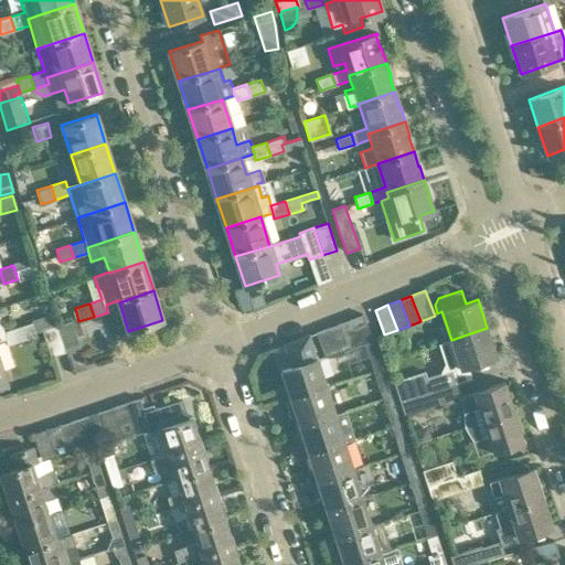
[(363,315),(351,319),(361,344),(363,343),(373,339),(363,315)]
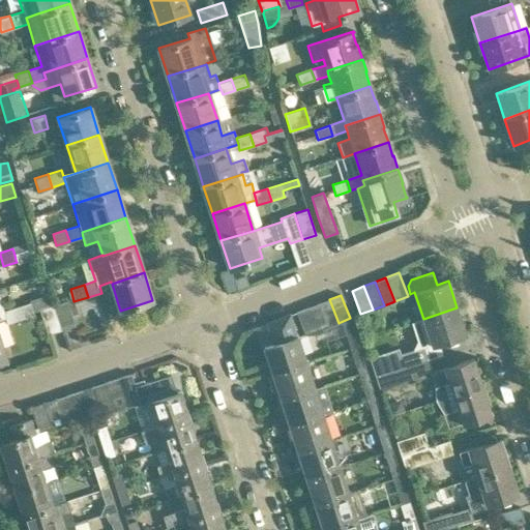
[(329,299),(318,303),(327,327),(339,323),(329,299)]
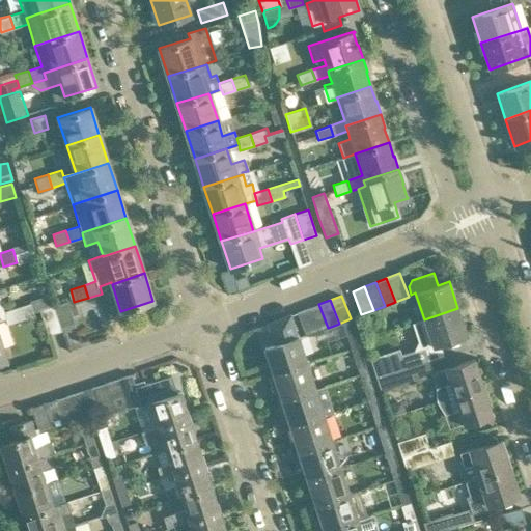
[(67,302),(54,306),(61,331),(76,327),(67,302)]
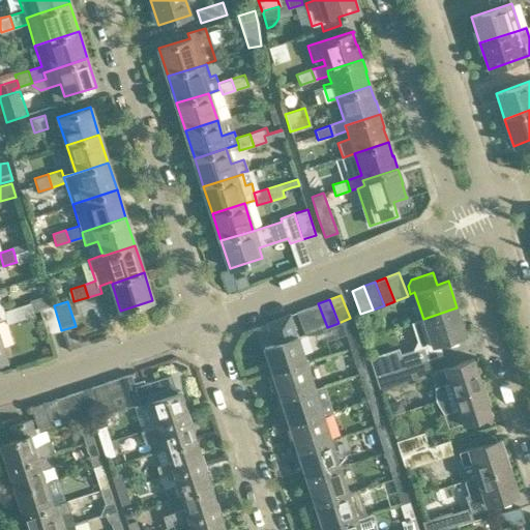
[(29,302),(17,306),(21,319),(34,315),(29,302)]
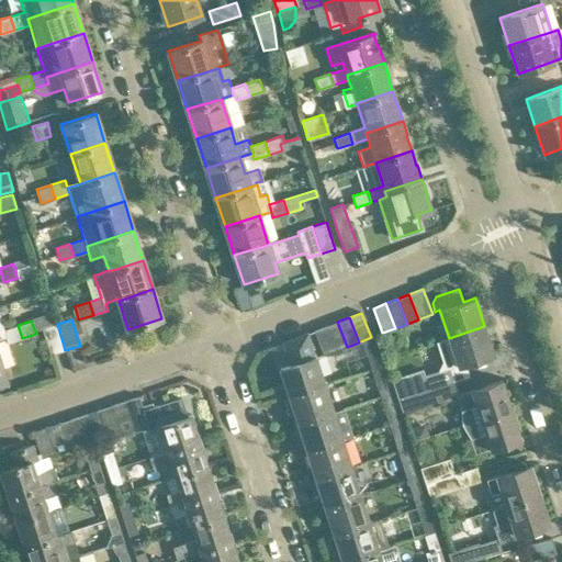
[(337,322),(325,326),(335,351),(347,347),(337,322)]
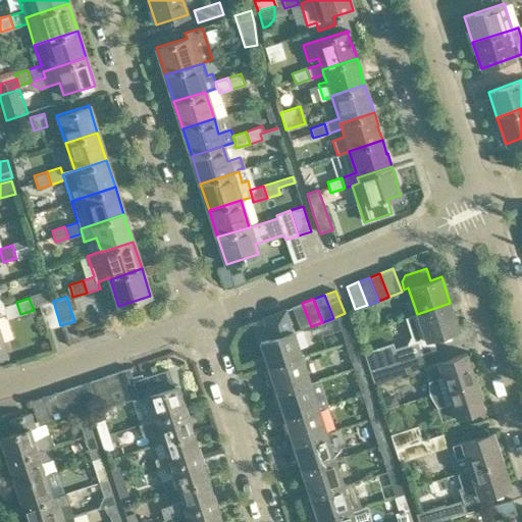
[(40,305),(47,329),(60,325),(53,301),(40,305)]
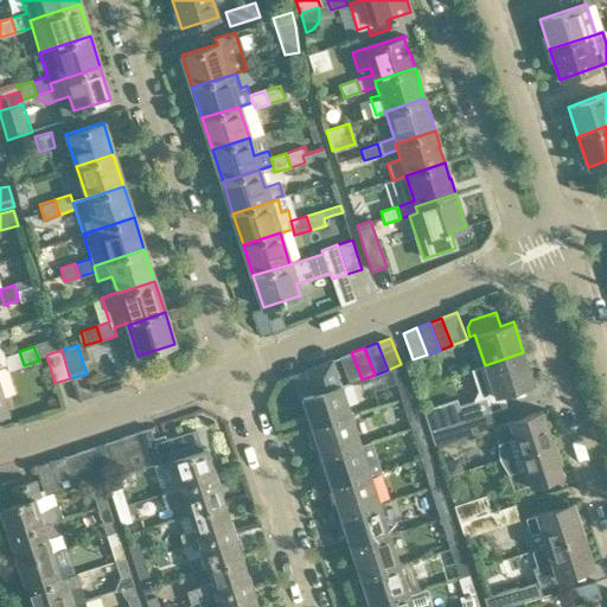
[(19,351),(5,356),(7,363),(5,364),(7,371),(24,365),(19,351)]
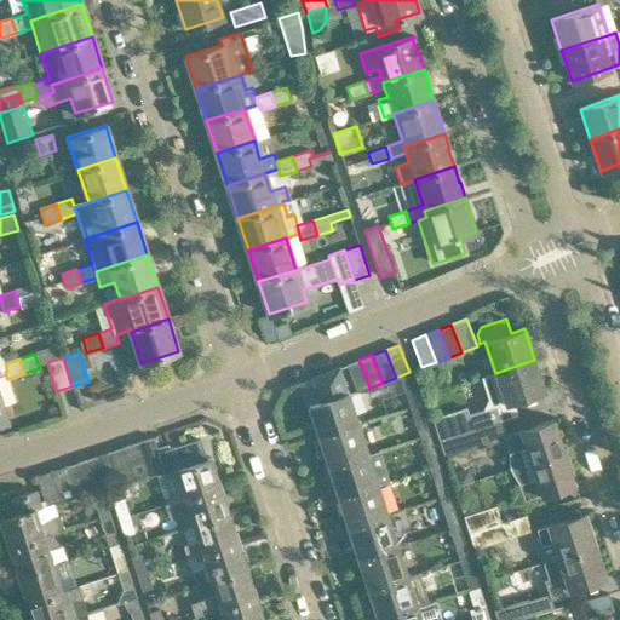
[(359,360),(346,365),(356,392),(369,388),(359,360)]
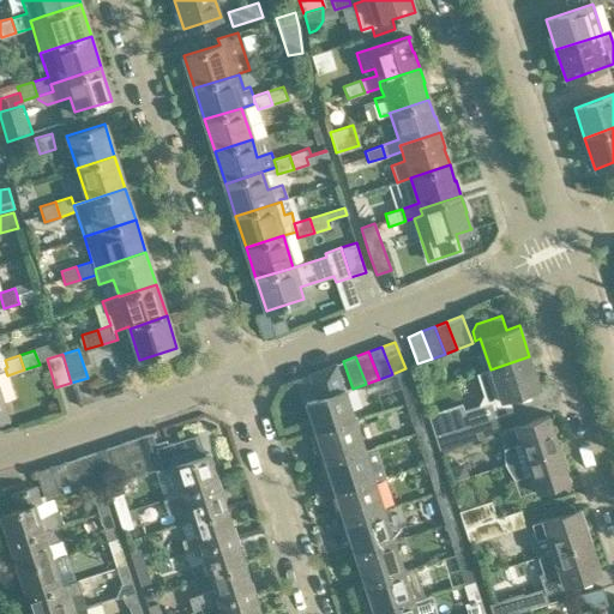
[(427,414),(434,437),(491,419),(486,404),(501,399),(540,387),(529,356),(491,369),(477,373),(483,393),(480,405),(464,410),(462,403),(427,414)]
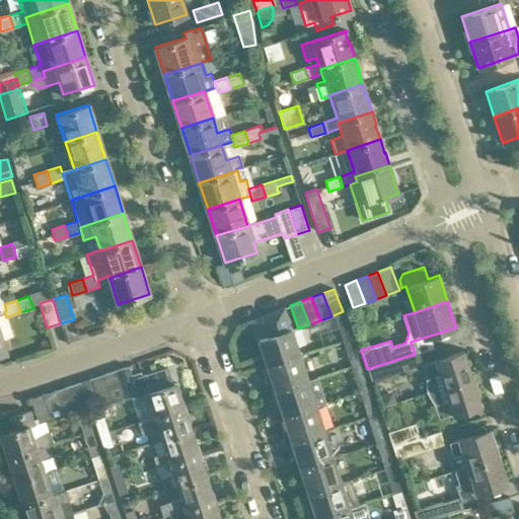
[(300,355),(291,328),(290,329),(284,309),(262,318),(268,337),(258,340),(267,366),(300,355)]
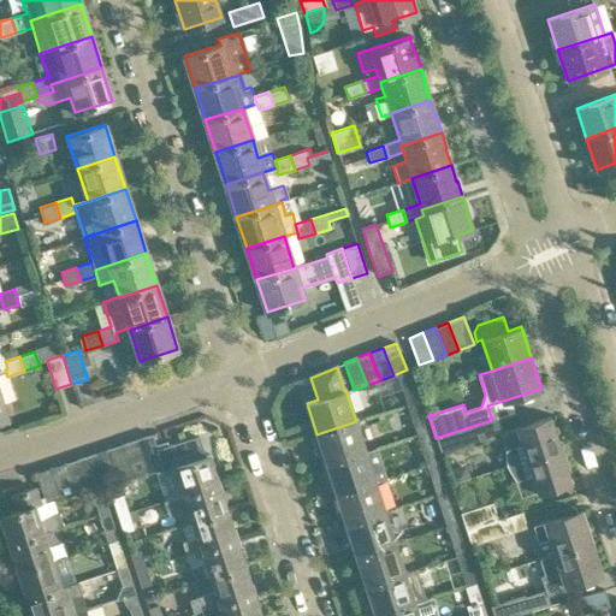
[(407,369),(396,374),(407,406),(416,402),(407,369)]
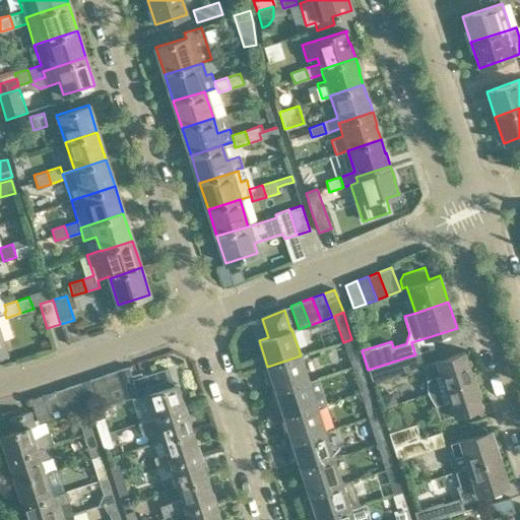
[(351,339),(343,342),(351,367),(360,365),(351,339)]
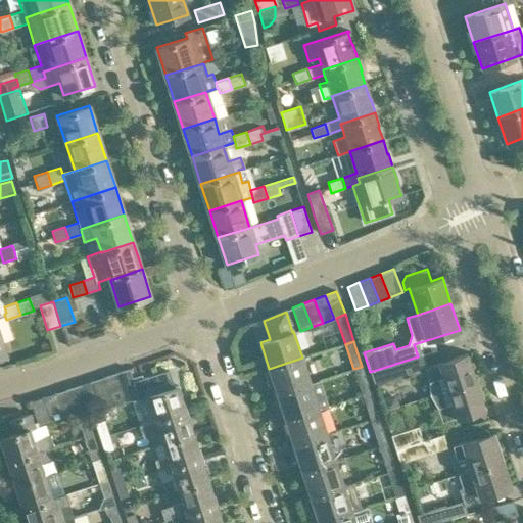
[(425,367),(428,377),(429,395),(476,380),(467,353),(447,360),(425,367)]
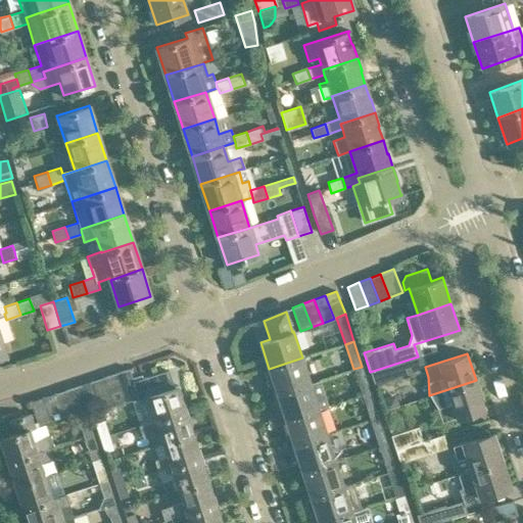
[(418,357),(370,372),(374,385),(422,370),(418,357)]
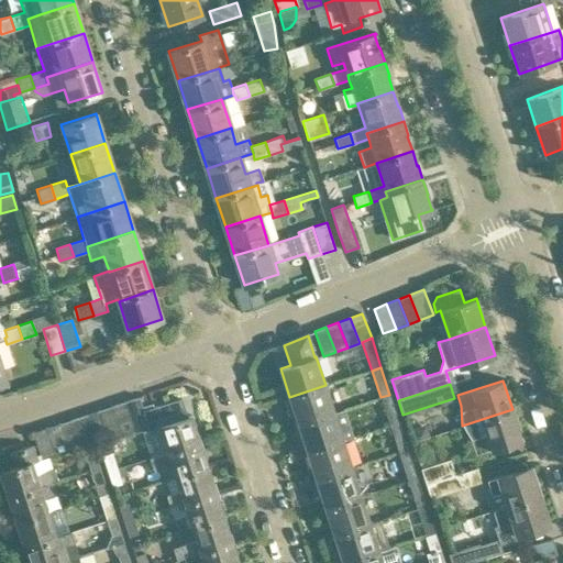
[(326,385),(289,397),(298,424),(334,412),(326,385)]
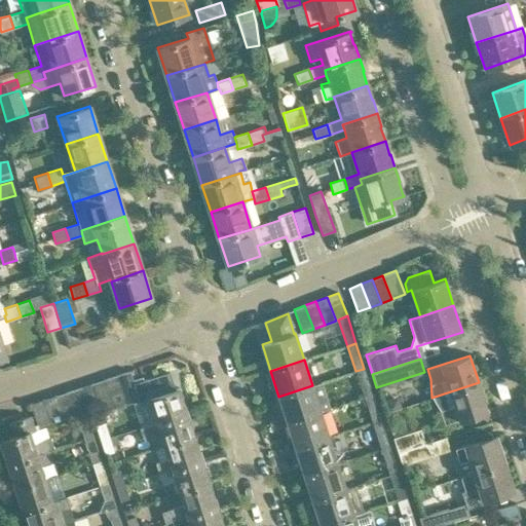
[(364,369),(355,371),(364,398),(373,395),(364,369)]
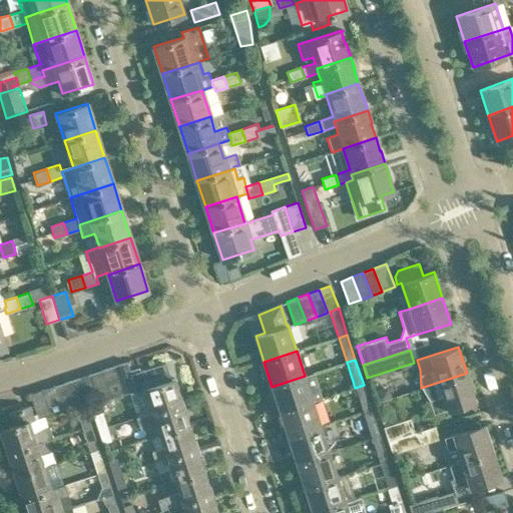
[(126,362),(112,366),(122,395),(136,392),(130,374),(126,362)]
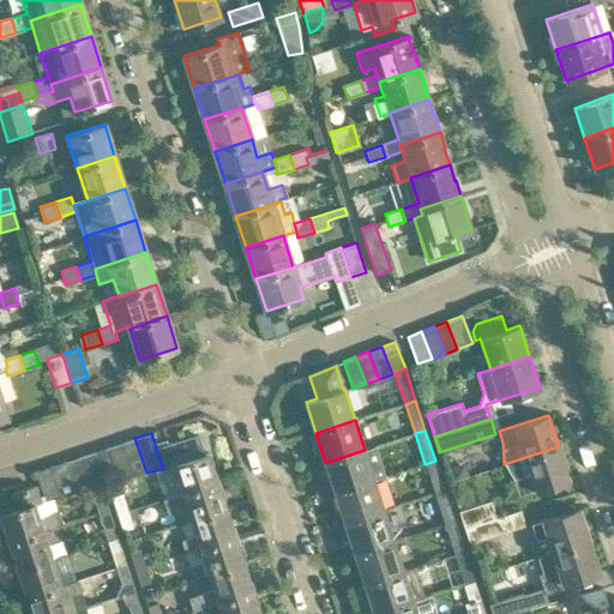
[(162,498),(162,499),(218,481),(209,453),(205,455),(198,433),(156,447),(163,469),(173,465),(180,488),(181,492),(162,498)]
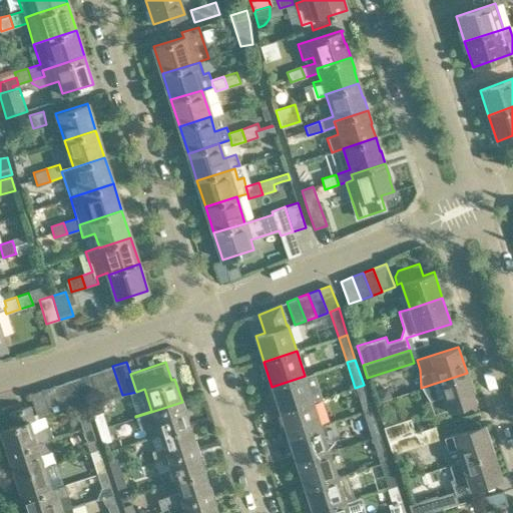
[(112,366),(101,370),(111,399),(122,395),(112,366)]
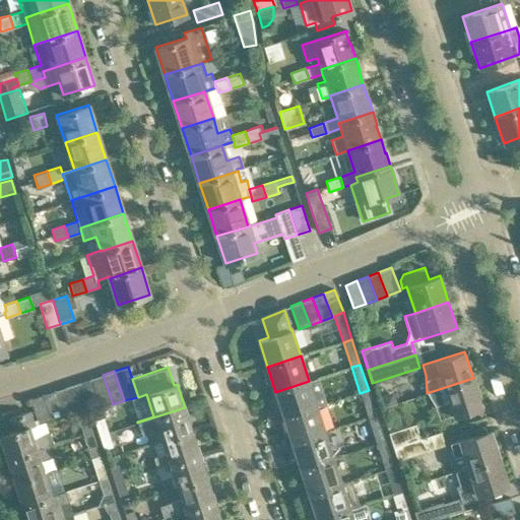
[(103,375),(89,379),(100,407),(113,404),(103,375)]
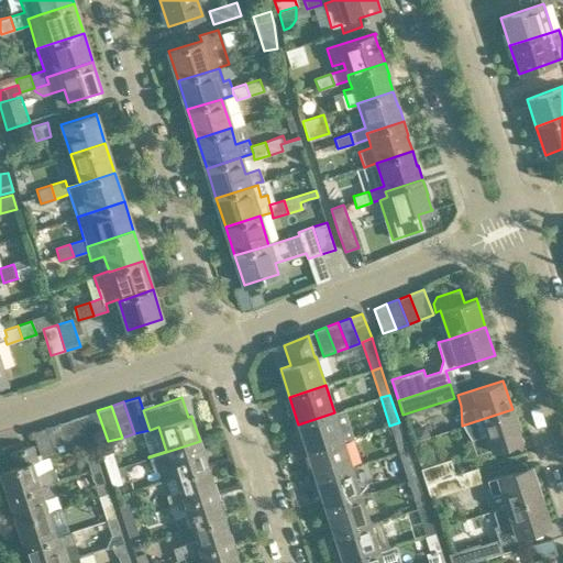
[(344,409),(334,412),(298,424),(307,452),(343,440),(353,437),(344,409)]
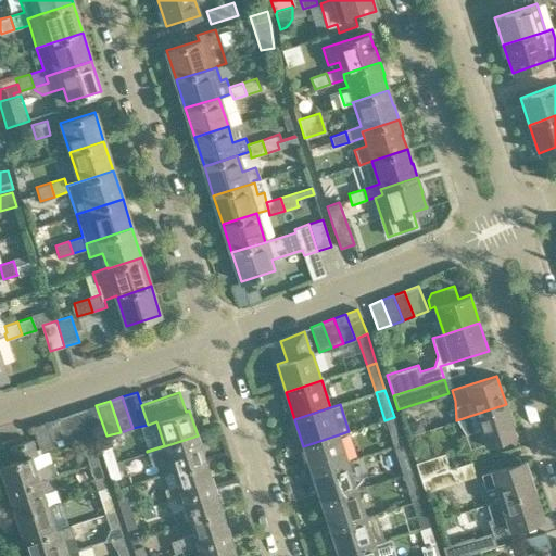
[(487,443),(516,433),(506,404),(456,420),(456,421),(464,433),(466,433),(470,446),(485,442),(487,443)]
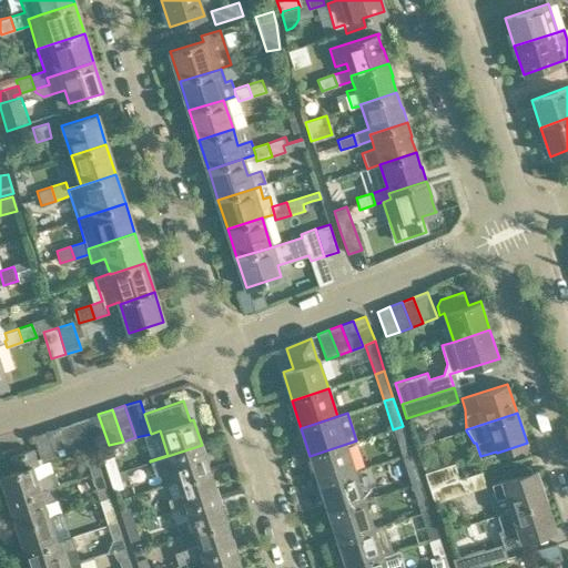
[(98,414),(85,418),(95,448),(109,445),(98,414)]
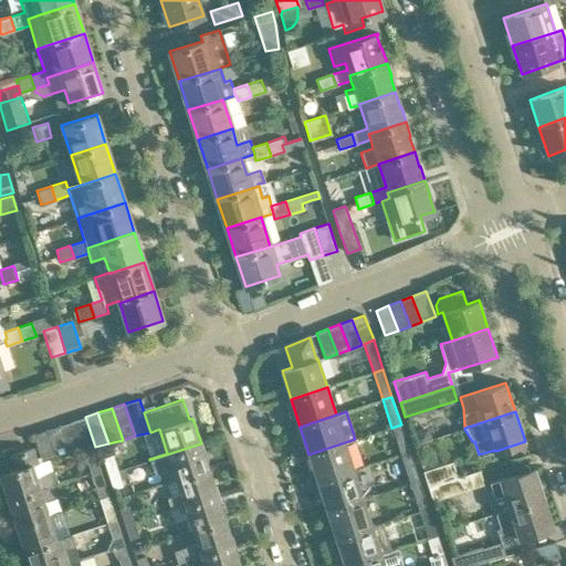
[(85,417),(72,421),(82,451),(95,447),(85,417)]
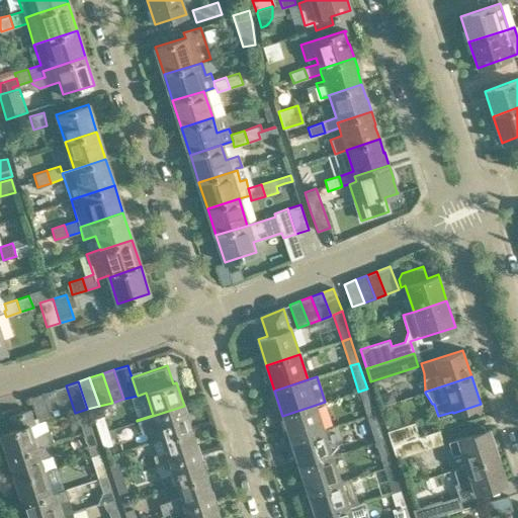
[(66,385),(54,390),(63,416),(75,413),(66,385)]
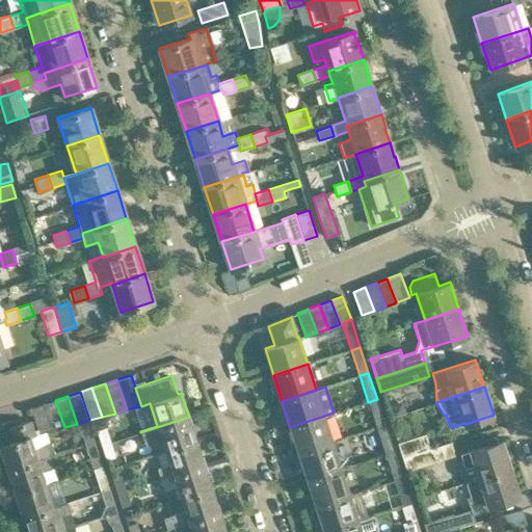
[(377,399),(368,402),(376,428),(386,425),(377,399)]
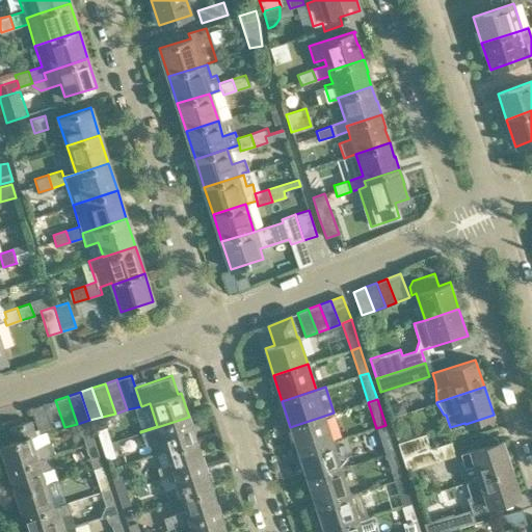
[(55,400),(44,404),(52,430),(64,427),(55,400)]
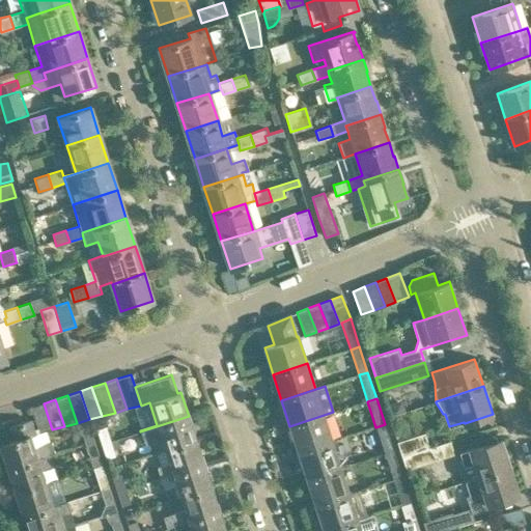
[(393,415),(403,411),(400,400),(389,403),(393,415)]
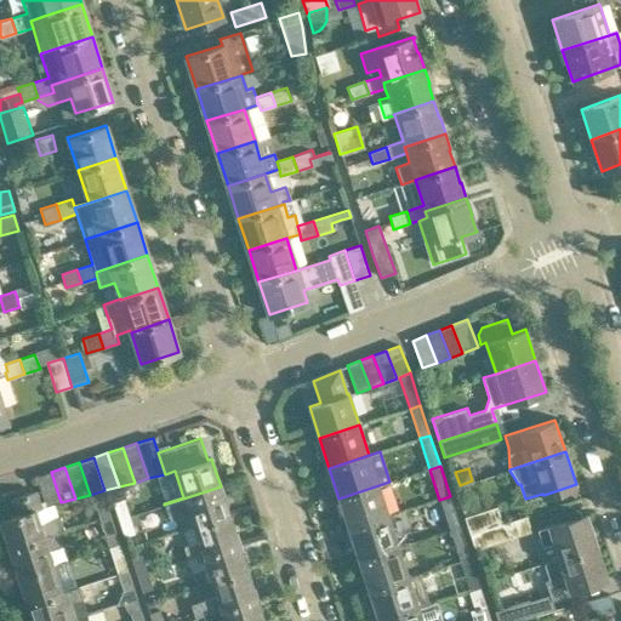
[(51,472),(35,477),(46,506),(61,502),(51,472)]
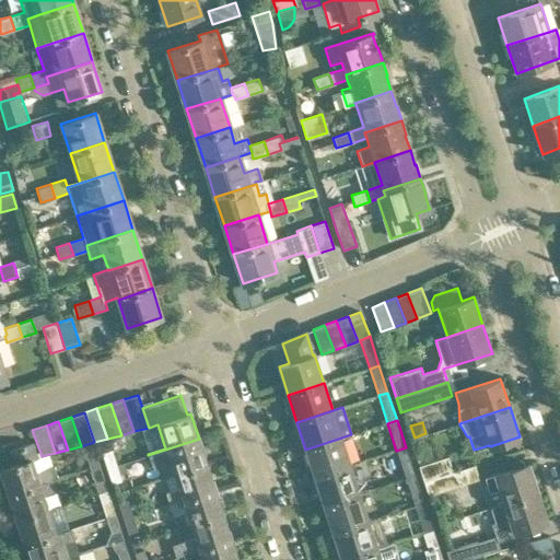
[(341,438),(305,450),(314,477),(350,465),(341,438)]
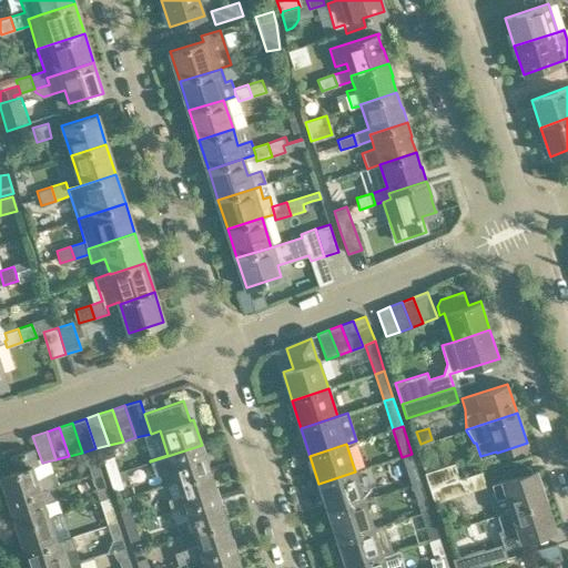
[(202,445),(150,462),(154,475),(160,473),(163,484),(175,480),(176,482),(210,470),(202,445)]
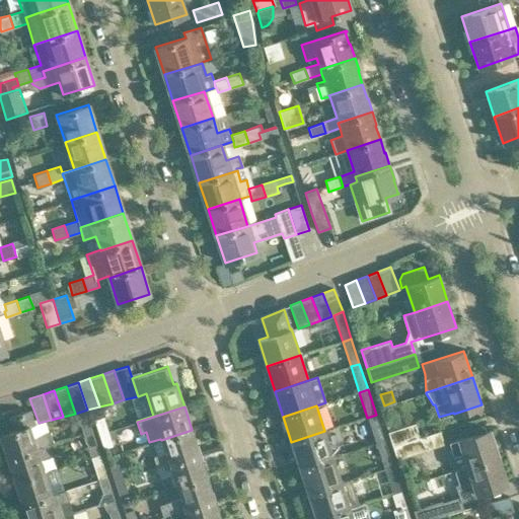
[(30,426),(34,425),(30,411),(10,418),(14,430),(0,434),(0,438),(6,459),(48,445),(54,444),(50,433),(33,438),(30,426)]
